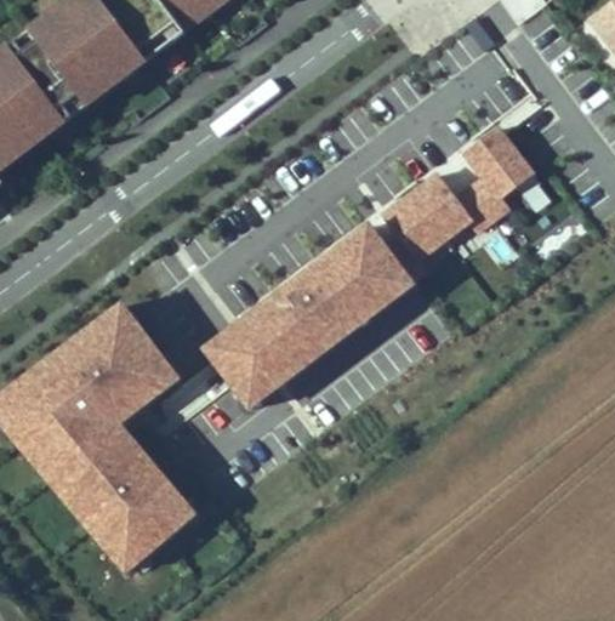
[(0,166),(15,157),(6,147),(34,126),(41,136),(58,124),(51,113),(101,75),(108,86),(138,63),(130,53),(170,24),(177,34),(221,0),(66,0),(52,11),(60,21),(9,60),(1,50),(0,51),(0,166)]
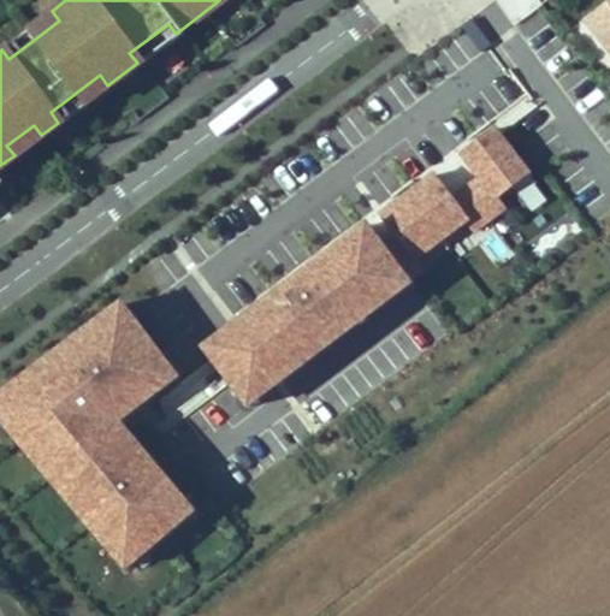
[(609,0),(604,0),(580,19),(609,57),(609,0)]
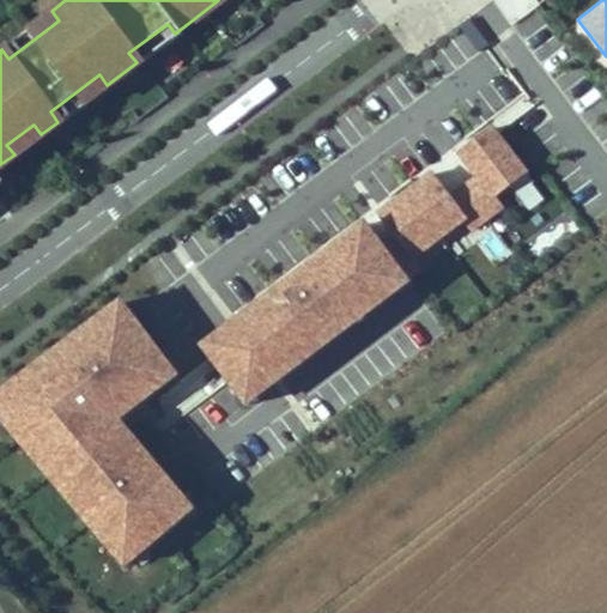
[(8,59),(59,20),(52,11),(1,49),(8,59)]
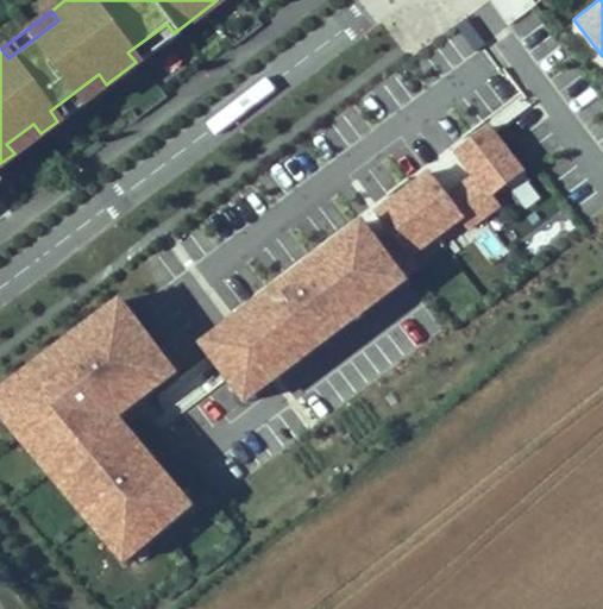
[(136,62),(174,33),(167,24),(127,52),(136,62)]
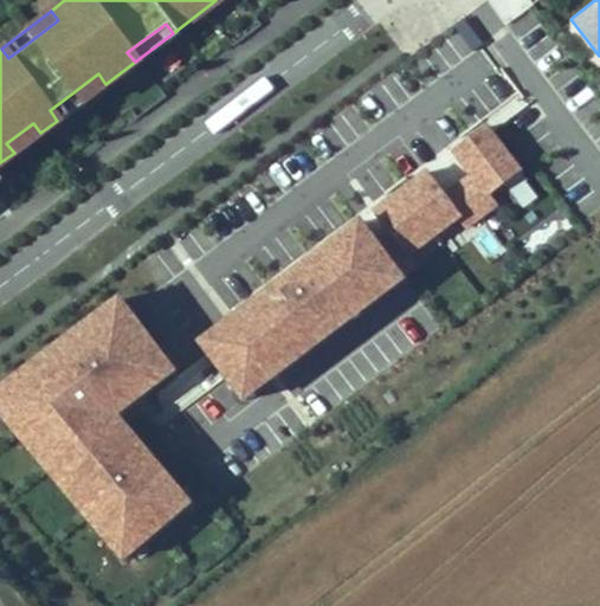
[(57,121),(105,84),(98,73),(50,110),(57,121)]
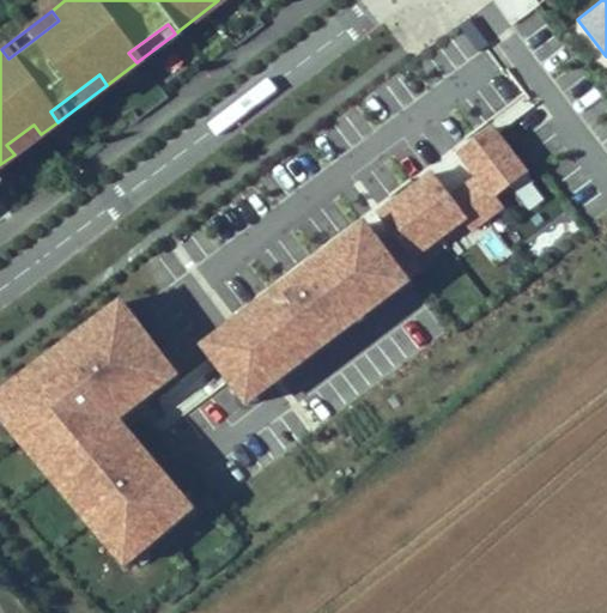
[(193,338),(241,405),(413,284),(404,271),(504,200),(510,208),(538,189),(491,123),(450,152),(467,176),(445,190),(432,170),(193,338)]
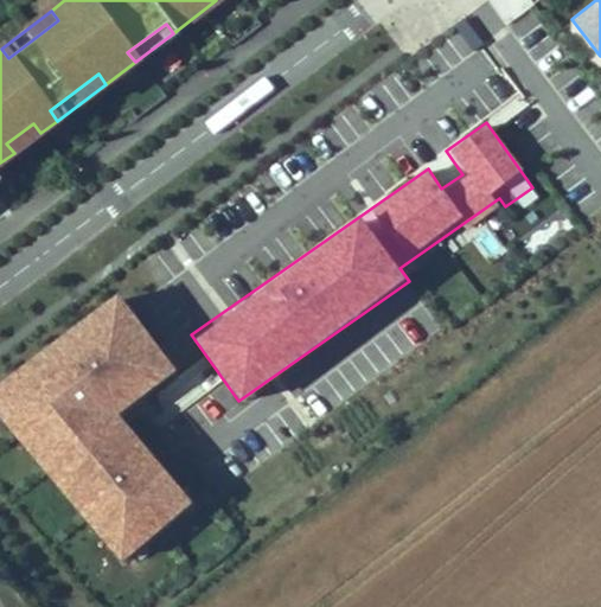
[(14,153),(40,133),(33,123),(6,144),(14,153)]
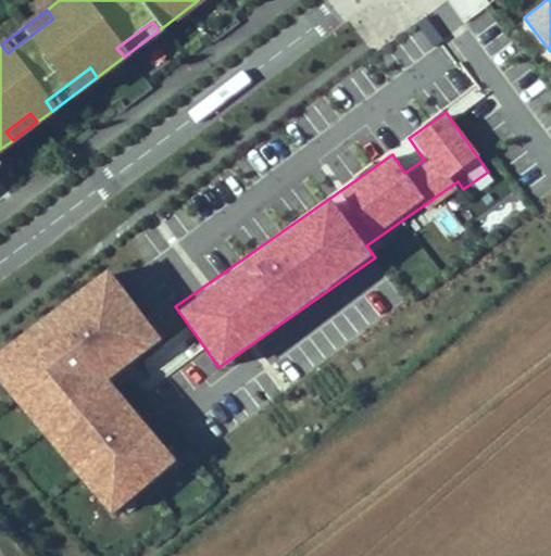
[(108,267),(0,349),(0,382),(105,519),(177,464),(112,379),(163,339),(108,267)]
